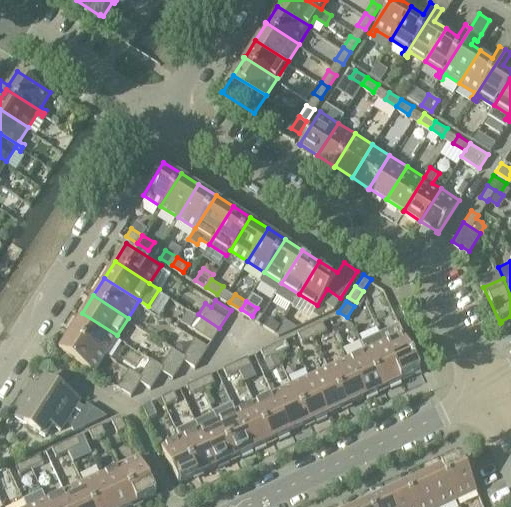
[(117,335),(82,313),(71,330),(106,352),(117,335)]
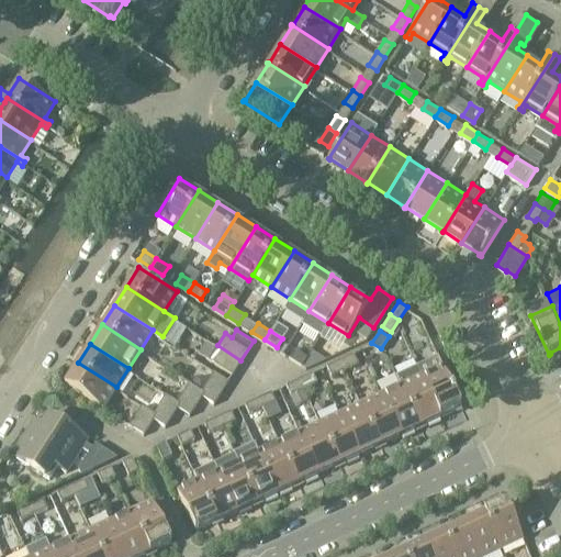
[(210,357),(233,372),(240,360),(217,345),(210,357)]
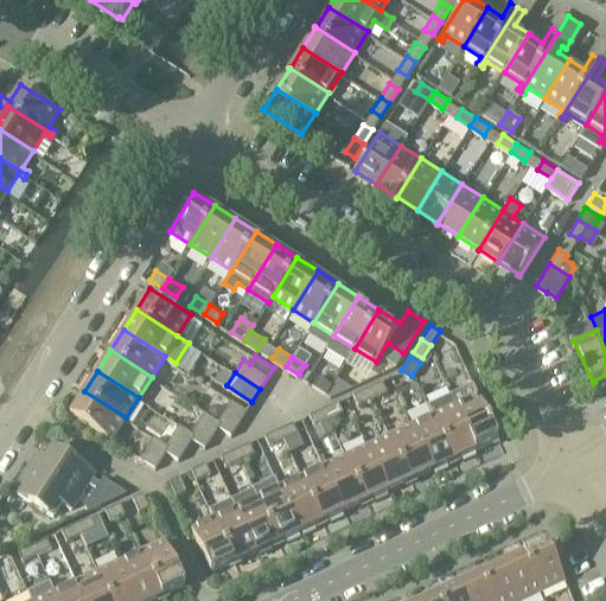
[(319,375),(313,384),(326,392),(332,383),(319,375)]
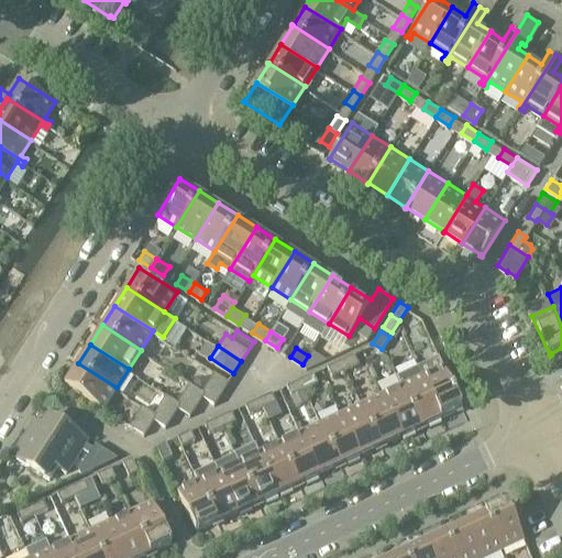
[(354,351),(341,358),(345,368),(360,361),(354,351)]
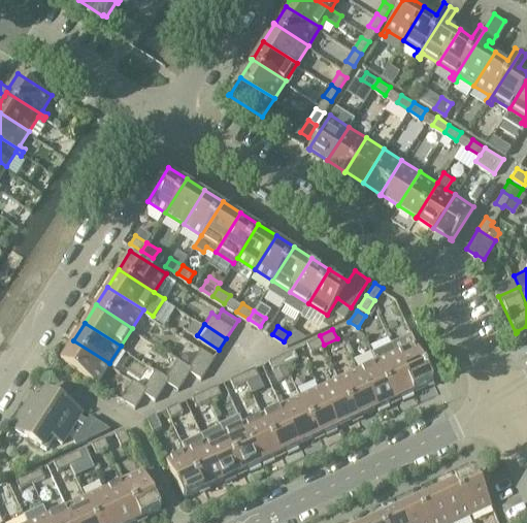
[(413,332),(392,341),(415,388),(434,380),(413,332)]
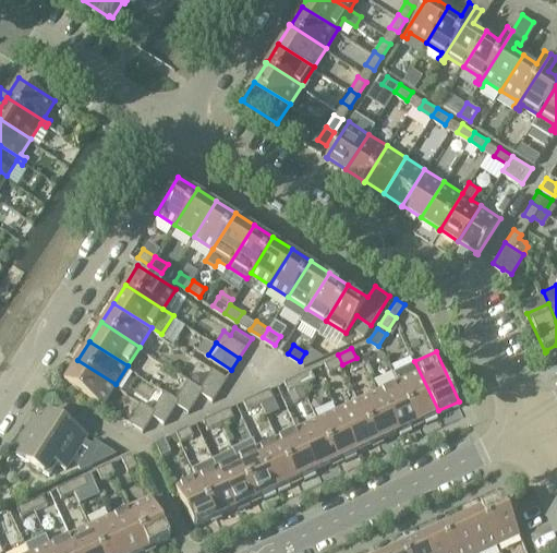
[(342,364),(338,355),(325,361),(329,371),(342,364)]
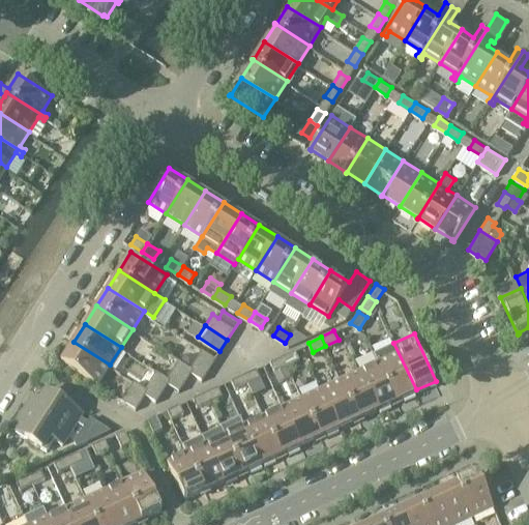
[(62,360),(97,383),(110,365),(74,342),(62,360)]
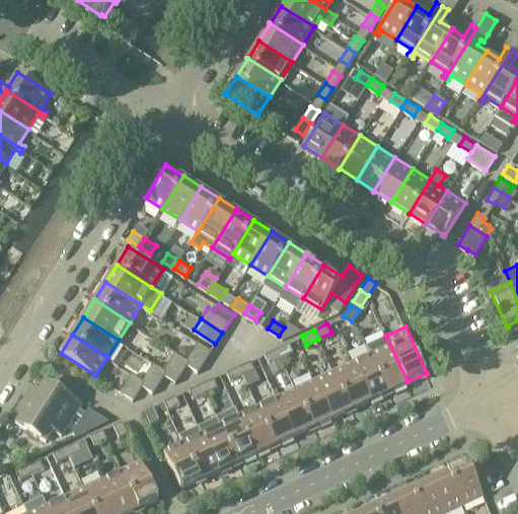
[(408,381),(385,336),(367,345),(371,353),(388,390),(408,381)]
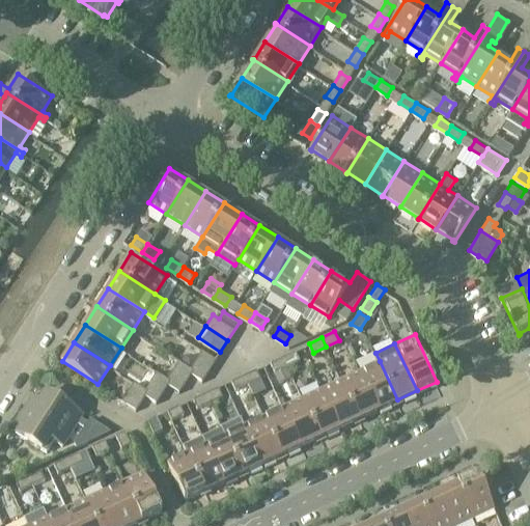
[(191,366),(194,368),(191,371),(202,379),(217,358),(202,349),(191,366)]
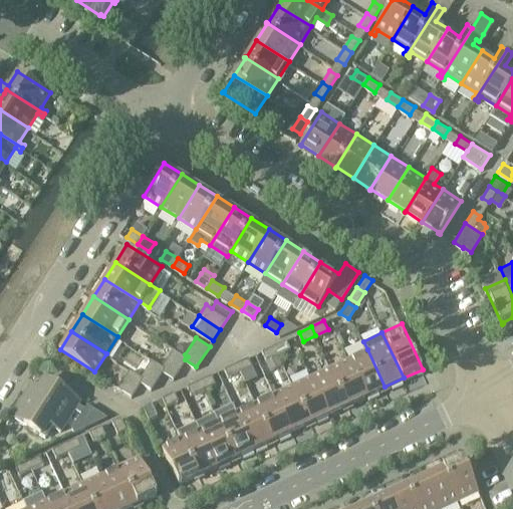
[(287,338),(274,343),(278,352),(291,346),(287,338)]
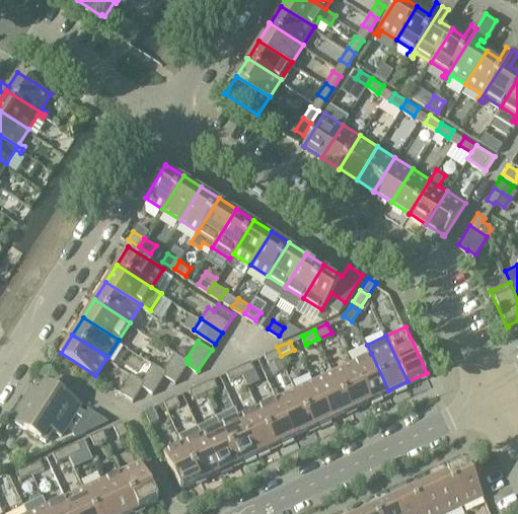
[(277,347),(265,353),(269,362),(281,356),(277,347)]
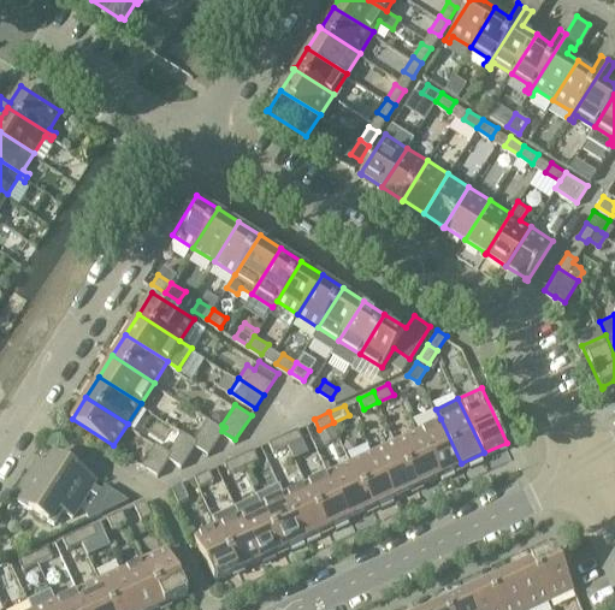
[(208,452),(222,431),(225,427),(222,425),(208,416),(195,437),(199,439),(195,444),(208,452)]
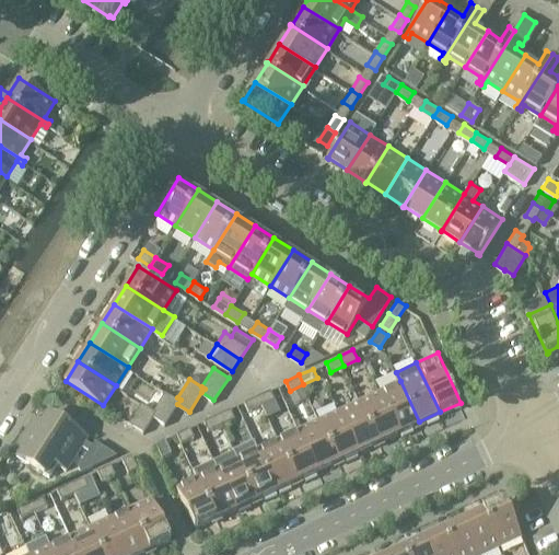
[(400,381),(380,390),(399,431),(419,421),(400,381)]
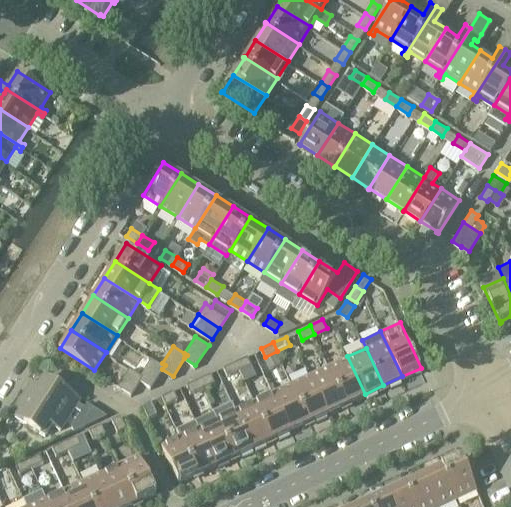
[(248,354),(236,360),(240,369),(252,363),(248,354)]
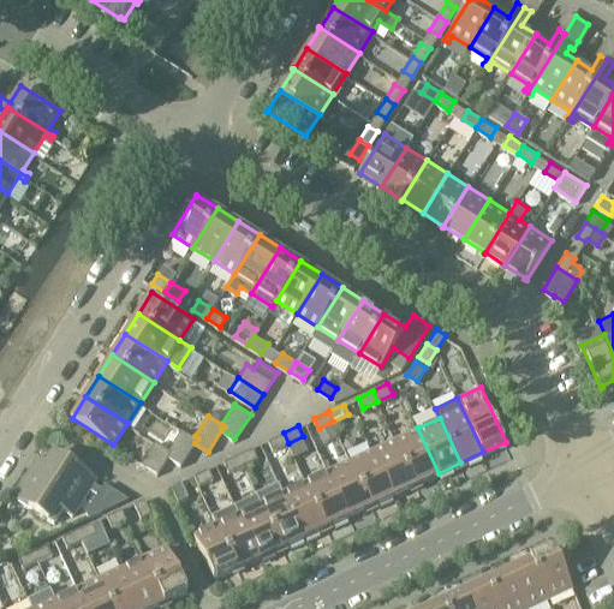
[(417,428),(395,439),(416,483),(439,473),(417,428)]
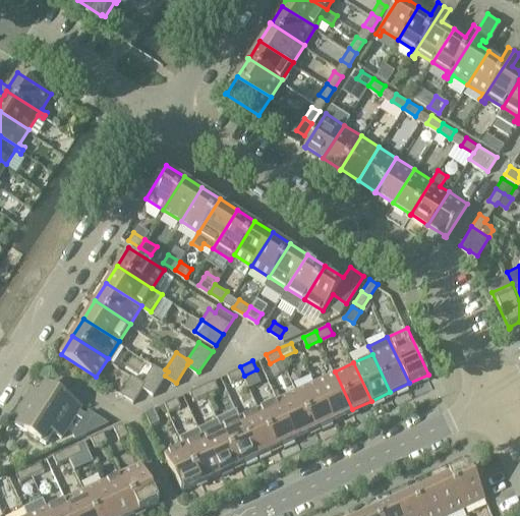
[(146,382),(142,386),(154,393),(165,376),(168,371),(165,369),(154,363),(142,381),(146,382)]
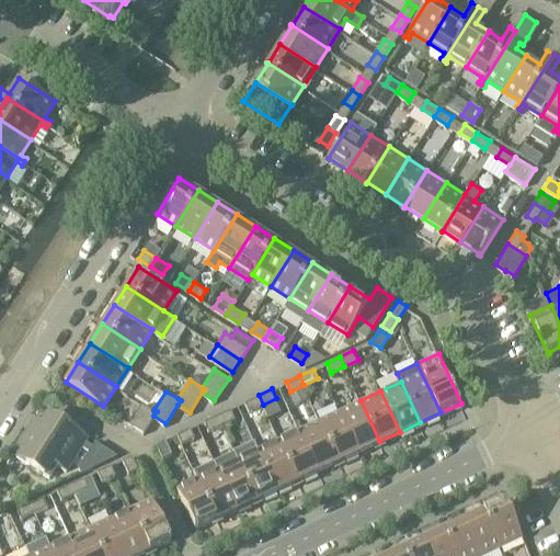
[(259,395),(246,401),(250,410),(263,405),(259,395)]
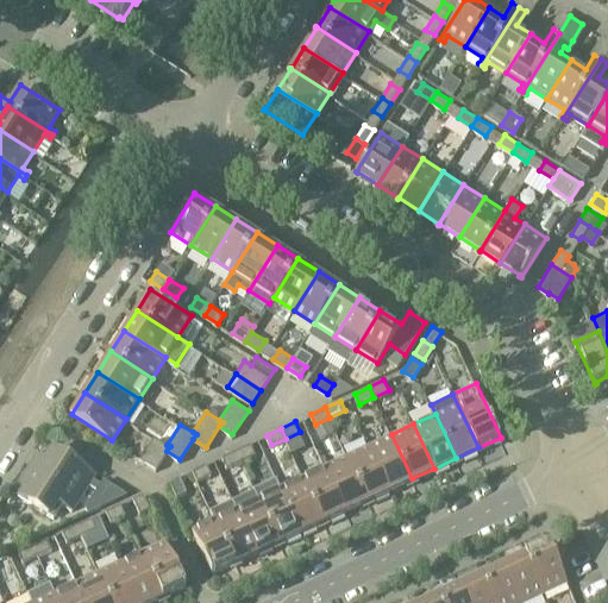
[(390,489),(412,478),(392,434),(369,445),(390,489)]
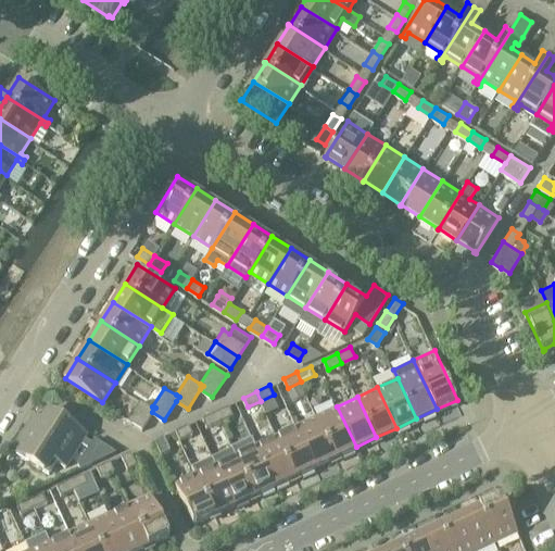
[(142,427),(152,412),(155,408),(152,407),(140,398),(128,418),(142,427)]
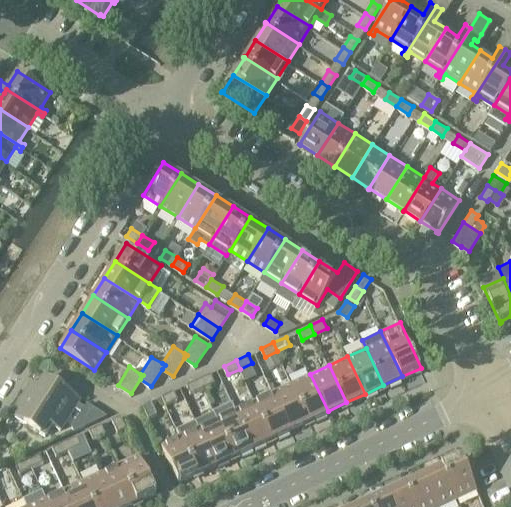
[(211,372),(199,377),(203,386),(215,380),(211,372)]
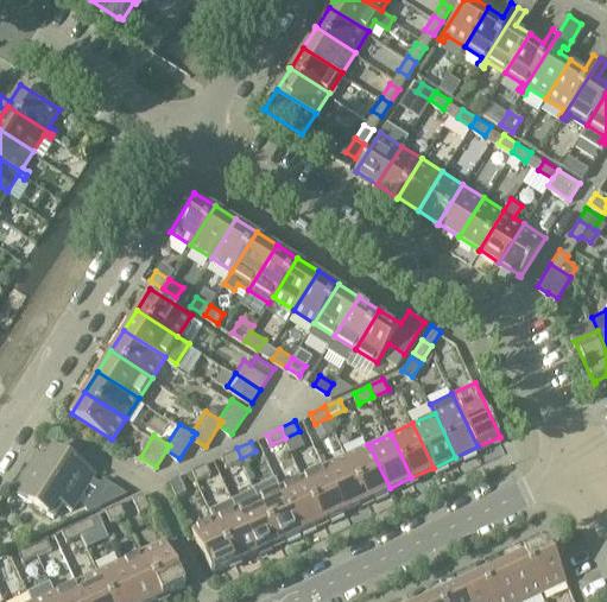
[(38,451),(14,489),(49,511),(57,498),(73,507),(94,470),(77,460),(80,456),(69,449),(67,452),(54,444),(46,456),(38,451)]
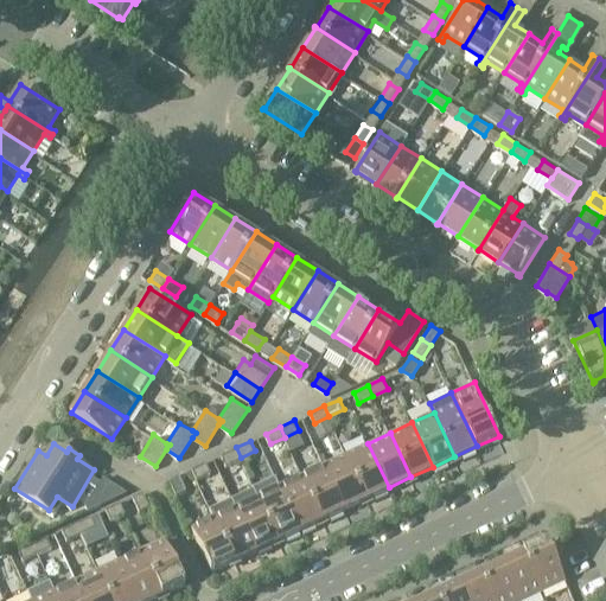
[(368,443),(346,453),(367,498),(389,487),(368,443)]
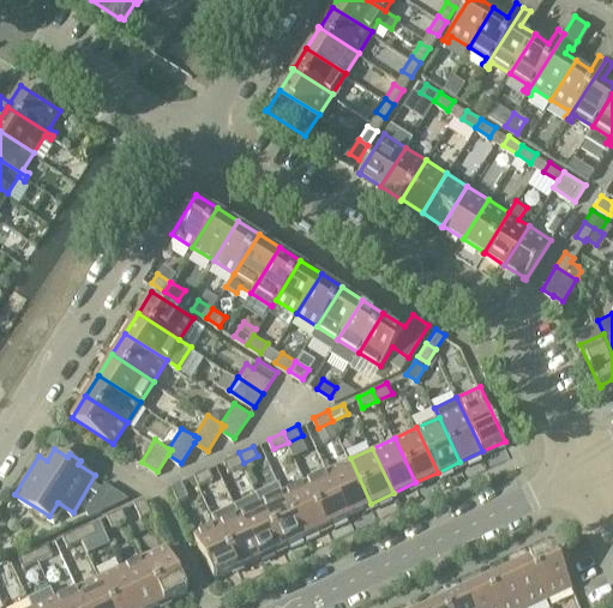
[(239,452),(224,459),(229,470),(244,463),(239,452)]
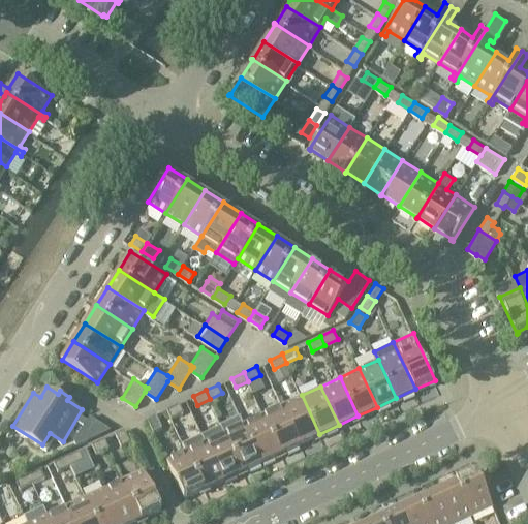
[(319,434),(302,395),(282,404),(300,442),(319,434)]
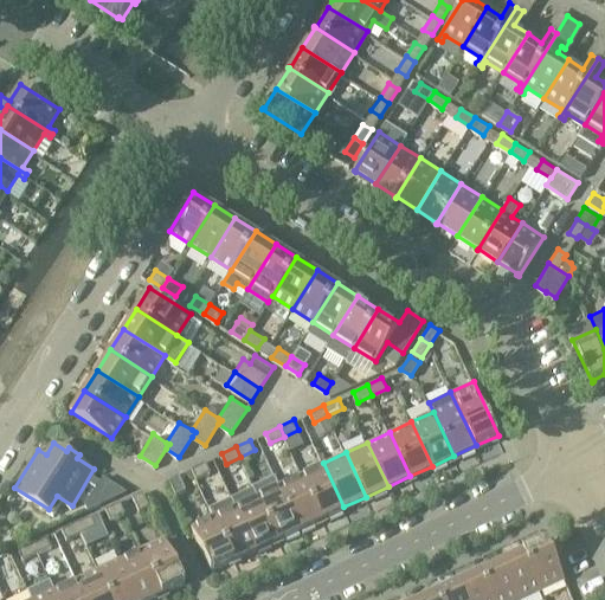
[(206,460),(192,468),(197,477),(211,470),(206,460)]
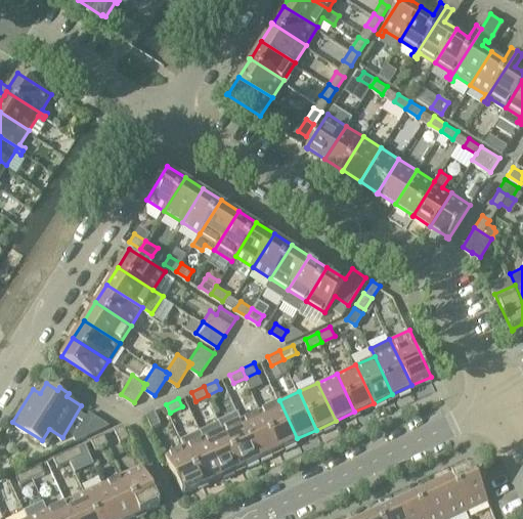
[(279,400),(260,409),(278,447),(297,438),(279,400)]
